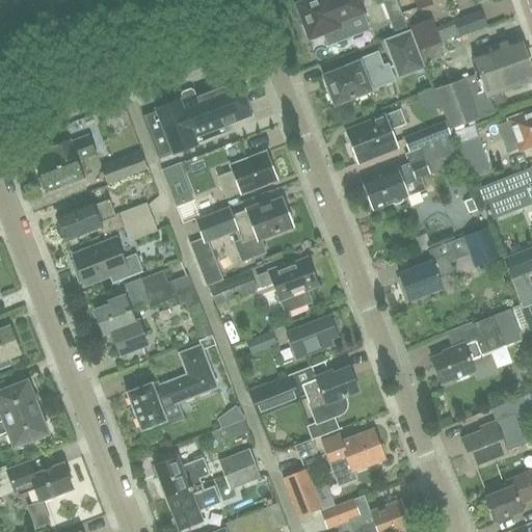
[(323,31),(328,45),(353,35),(346,17),(363,9),(358,0),(299,0),(301,3),(299,4),(306,21),(301,22),(308,37),(323,31)]
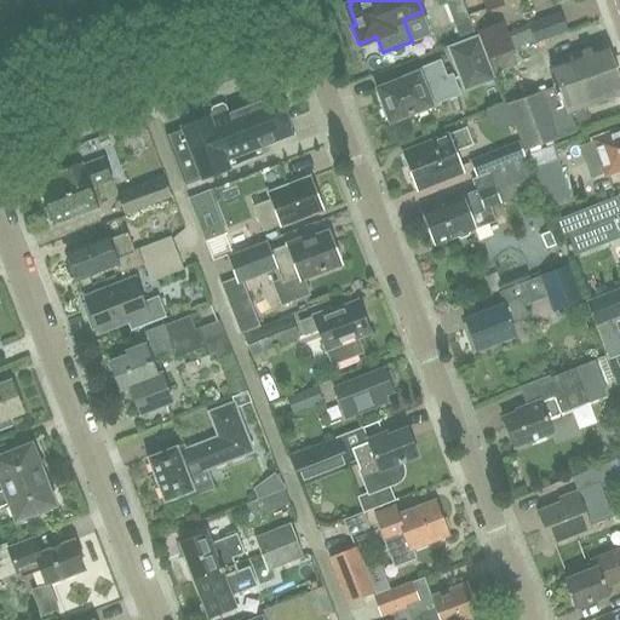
[(530,24),(509,33),(505,23),(480,32),(489,58),(514,51),(535,41),(567,30),(561,12),(529,22),(530,24)]
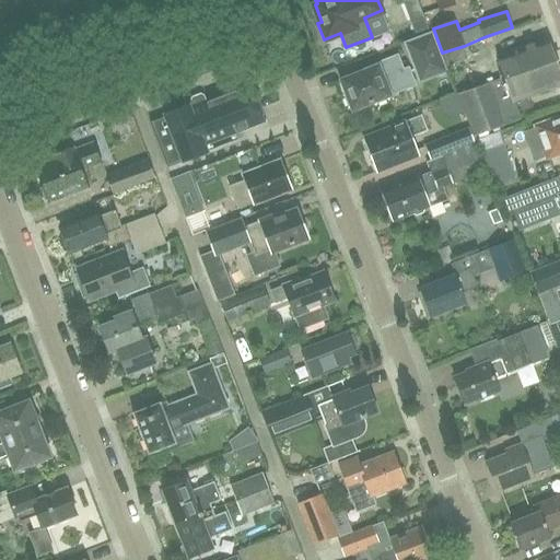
[(433,33),(407,44),(421,80),(447,70),(433,33)]
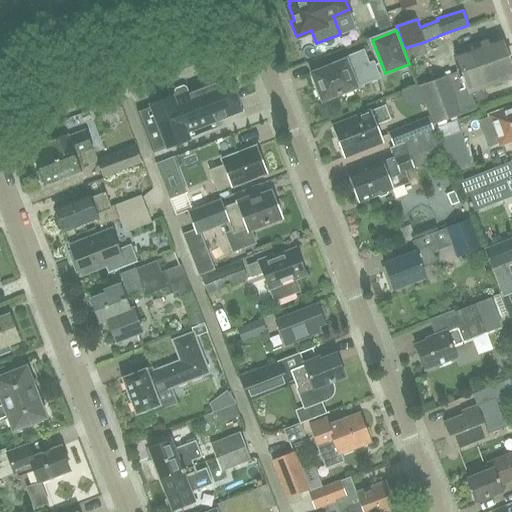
[(418,86),(432,125),(476,109),(470,93),(472,92),(475,102),(486,99),(483,89),(511,78),(511,70),(500,35),(454,51),(461,71),(418,86)]
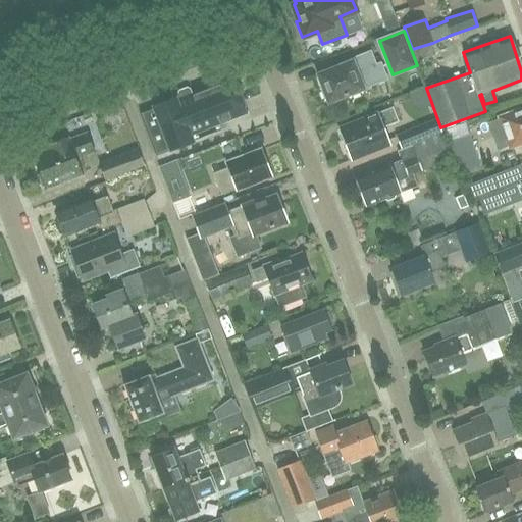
[(430,43),(412,50),(417,61),(434,55),(430,43)]
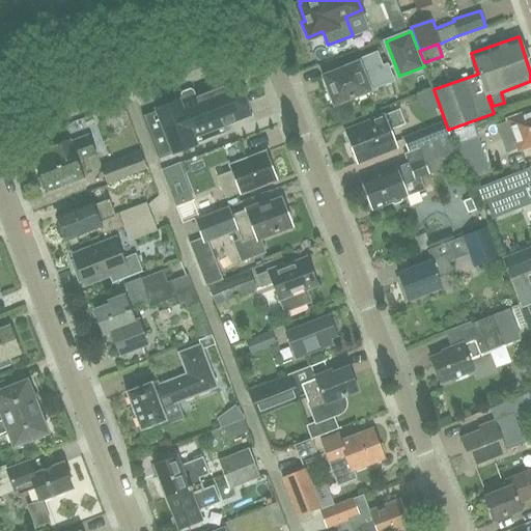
[(327,91),(330,100),(334,101),(335,103),(353,95),(358,99),(366,95),(368,90),(394,80),(388,63),(383,65),(378,52),(346,63),(347,66),(324,76),(329,88),(327,91)]
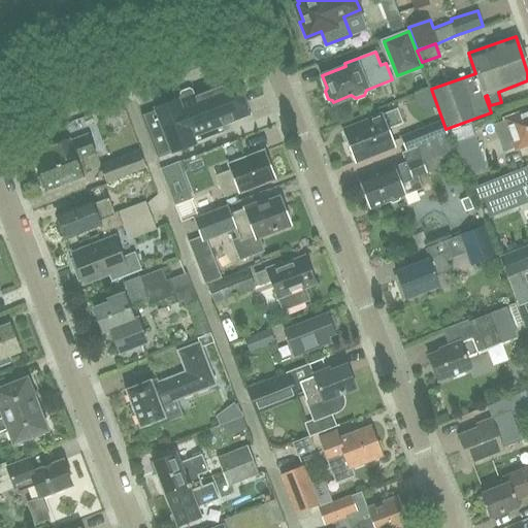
[(171,152),(171,153),(197,143),(193,134),(249,112),(236,81),(195,97),(192,90),(190,88),(180,91),(179,94),(180,97),(154,107),(155,108),(141,113),(158,157),(171,152)]
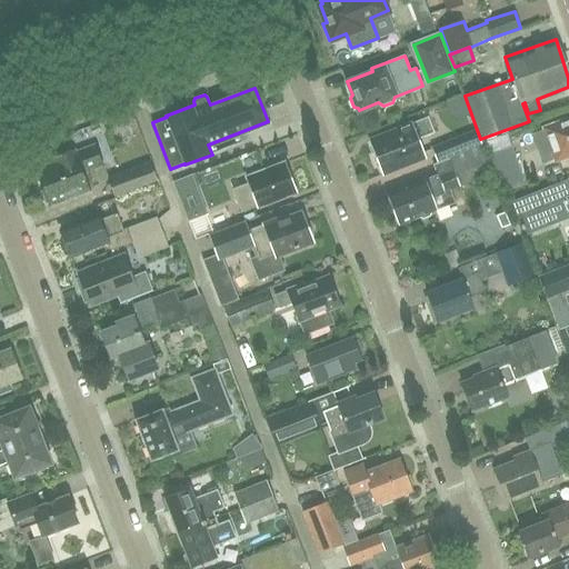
[(371,139),(377,153),(372,156),(377,168),(381,166),(385,172),(425,157),(417,138),(435,131),(429,117),(371,139)]
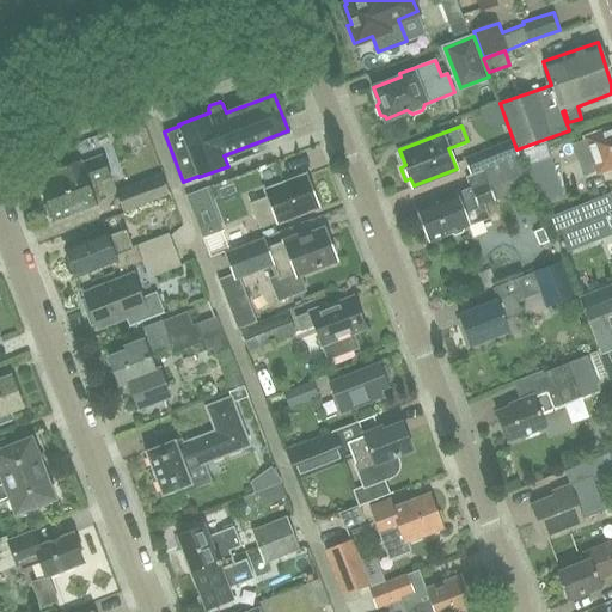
[(598,169),(598,170),(611,165),(611,129),(586,139),(587,141),(573,146),(582,173),(598,169)]
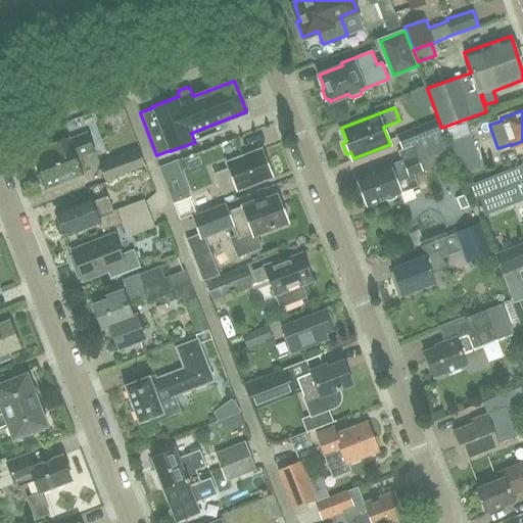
[(442,131),(438,119),(397,135),(402,147),(442,131)]
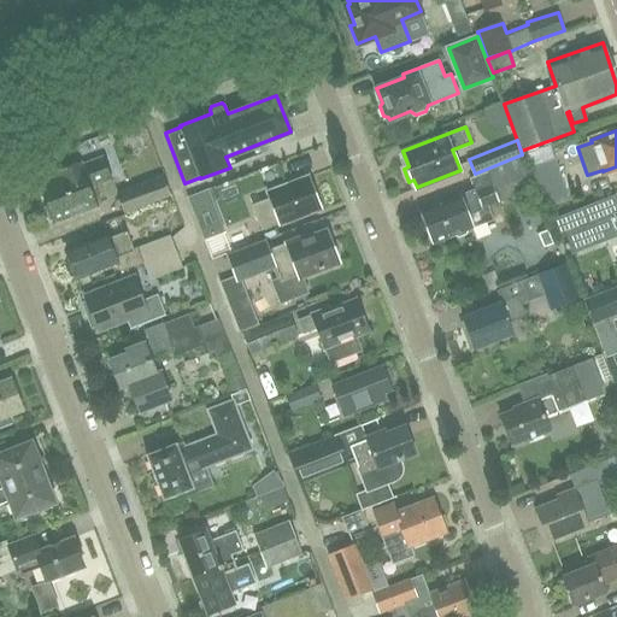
[(63,177),(42,184),(51,206),(45,209),(50,221),(56,218),(56,219),(95,205),(100,203),(98,197),(104,194),(99,182),(111,177),(109,169),(104,158),(81,168),(80,164),(60,171),(63,177)]
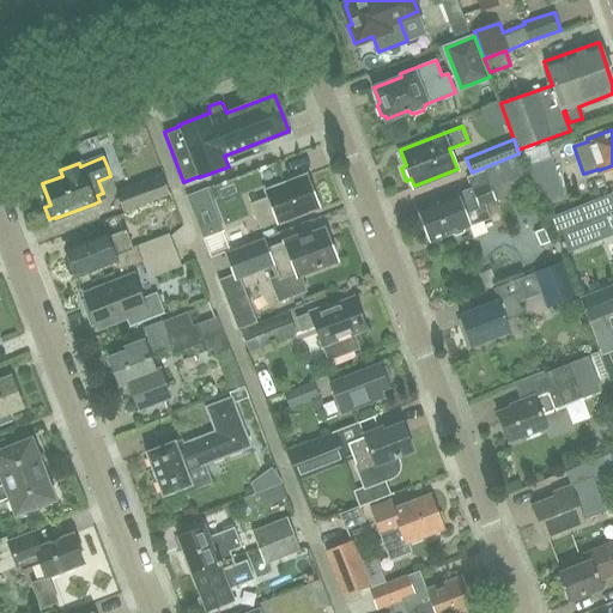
[(489,182),(472,189),(471,188),(457,193),(456,192),(418,207),(431,241),(448,234),(455,236),(462,234),(465,228),(469,225),(465,212),(478,206),(479,208),(532,188),(519,157),(484,170),(489,182)]
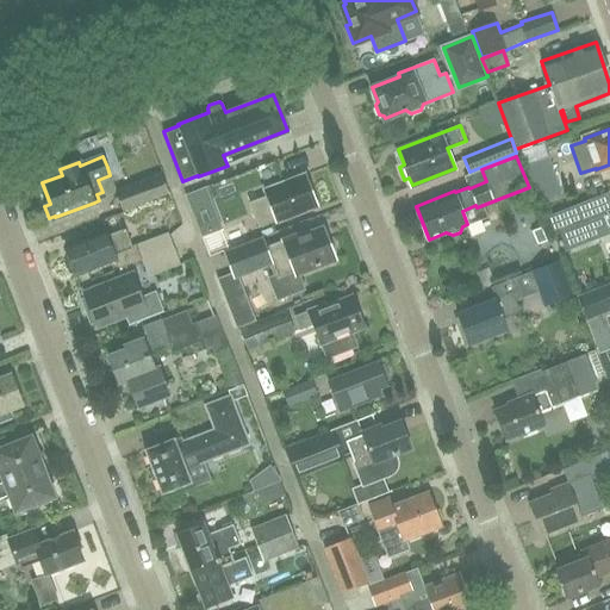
[(114,191),(123,211),(169,194),(160,172),(114,191)]
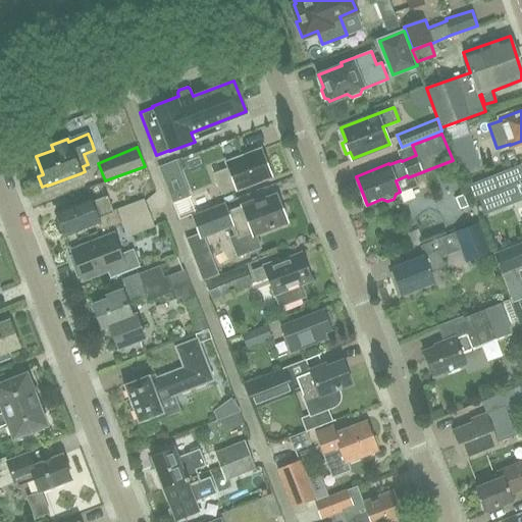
[(237,188),(237,190),(271,176),(260,149),(226,162),(228,167),(213,173),(221,194),(237,188)]
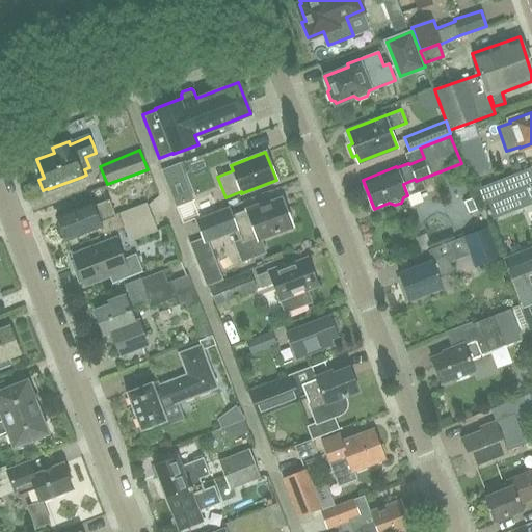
[(522,153),(498,162),(505,179),(529,169),(522,153)]
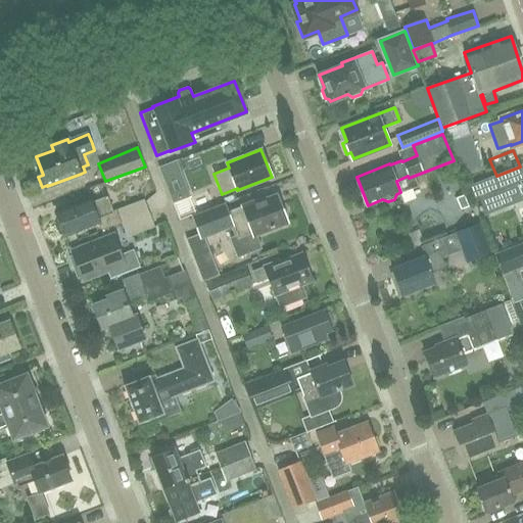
[(184,199),(190,216),(214,205),(207,190),(184,199)]
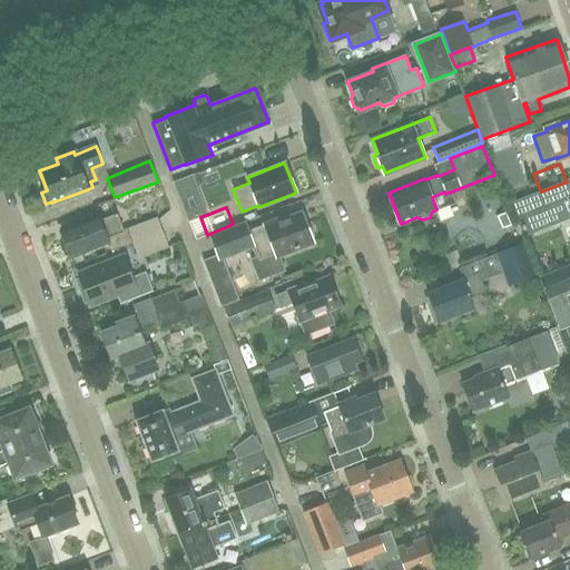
[(62,231),(72,257),(107,244),(110,251),(133,243),(163,233),(157,217),(124,229),(117,215),(100,222),(97,213),(80,219),(81,223),(62,231)]
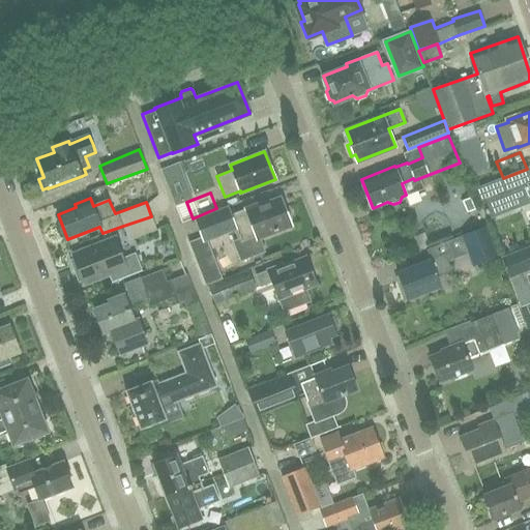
[(246,209),(232,215),(228,205),(195,218),(203,242),(235,230),(239,239),(232,241),(240,262),(265,252),(260,237),(290,226),(290,224),(291,219),(288,211),(285,210),(280,199),(260,206),(258,203),(245,208),(246,209)]
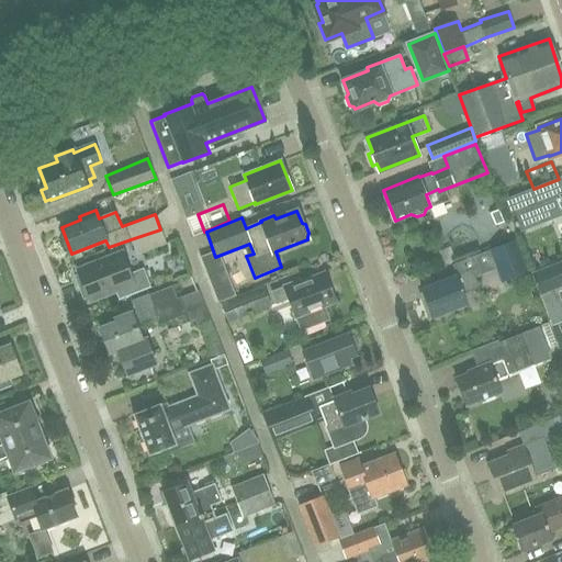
[(166,244),(160,229),(131,239),(136,255),(166,244)]
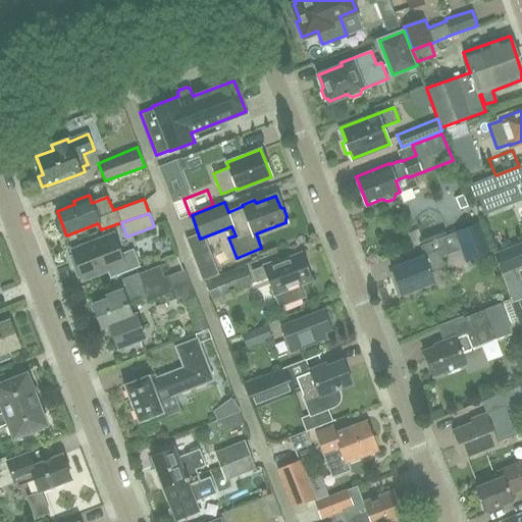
[(481,224),(458,233),(469,261),(492,252),(481,224)]
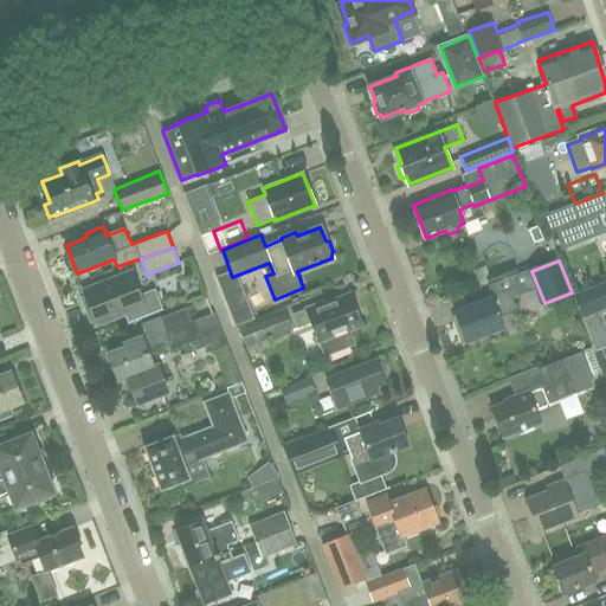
[(133,272),(84,291),(89,305),(85,308),(91,322),(95,320),(97,324),(124,314),(129,323),(163,310),(156,292),(155,289),(141,295),(133,272)]
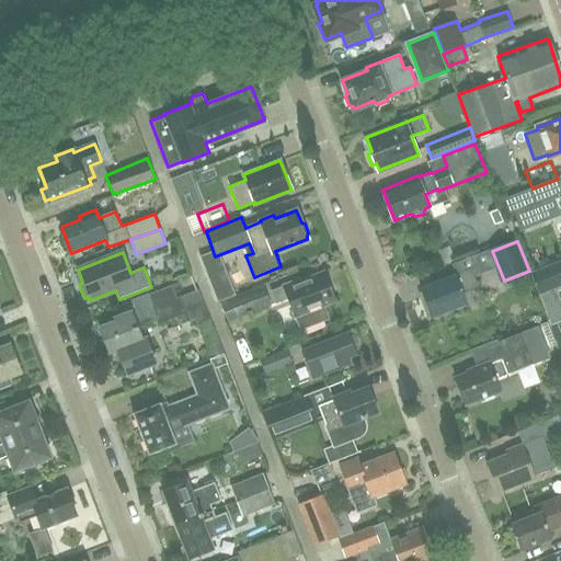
[(185,283),(199,276),(193,264),(180,271),(185,283)]
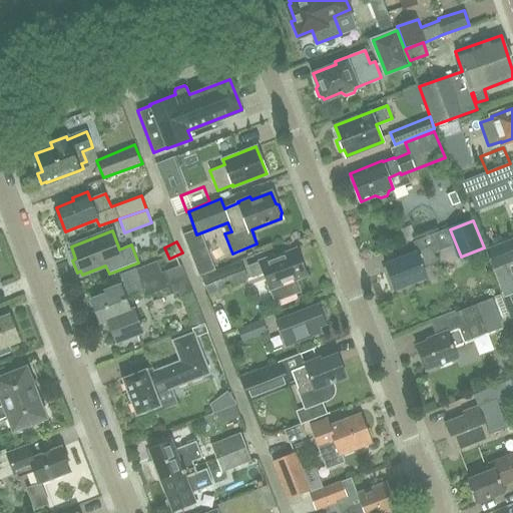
[(512,243),(485,253),(494,276),(508,271),(512,268),(512,243)]
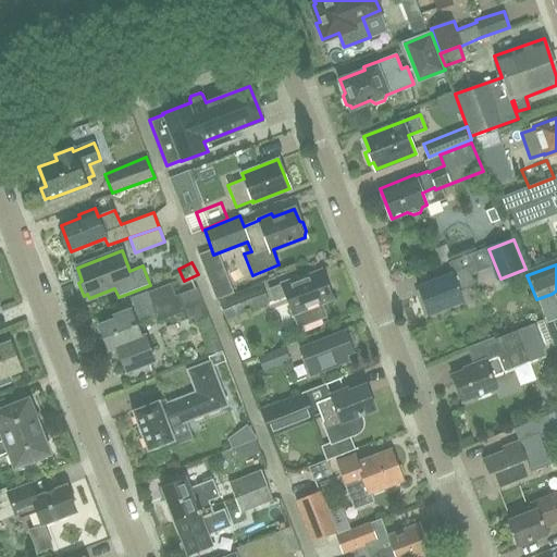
[(418,286),(429,313),(463,299),(459,289),(474,284),(469,270),(468,267),(418,286)]
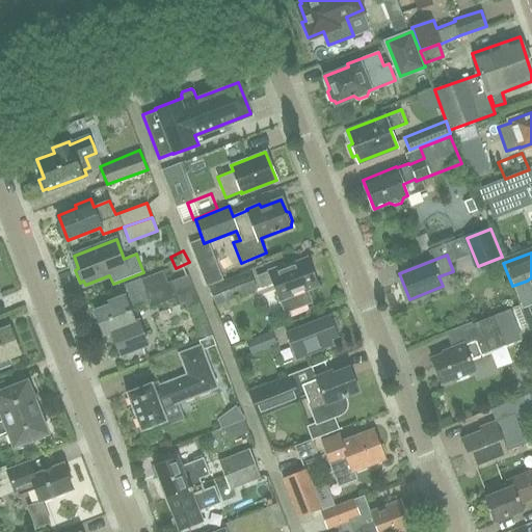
[(219,282),(211,260),(197,265),(207,287),(219,282)]
